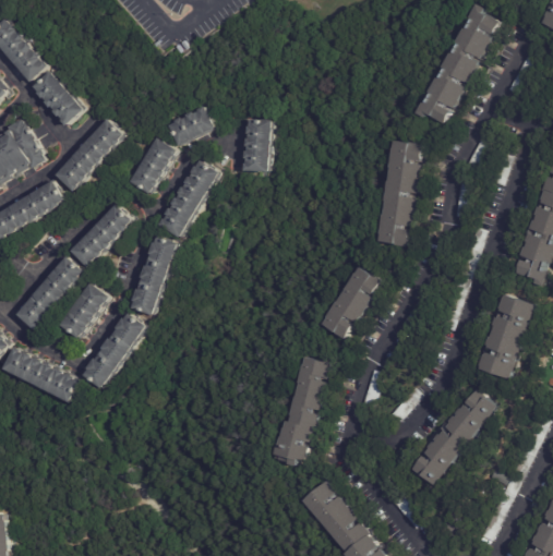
[(469,81),(464,79),(461,82),(467,85),(456,106),(453,105),(452,107),(455,109),(447,122),(435,116),(433,119),(420,111),(427,98),(431,100),(435,93),(431,91),(440,72),(444,74),(448,68),(444,65),(454,47),(458,49),(461,43),(458,40),(467,23),(472,25),(476,17),(471,15),(479,1),(494,10),(492,14),(502,20),(495,32),(490,28),(489,33),(494,36),(483,57),(479,55),(477,58),(480,60),(469,81)]
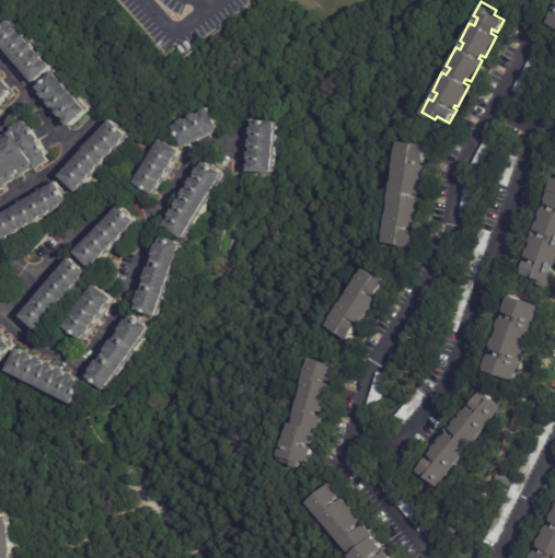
[(0,23),(7,18),(12,23),(13,22),(18,27),(16,28),(20,33),(21,32),(26,37),(25,38),(29,43),(30,41),(35,47),(33,48),(36,51),(38,50),(43,56),(42,57),(45,61),(46,59),(50,65),(33,81),(0,45),(0,23)]
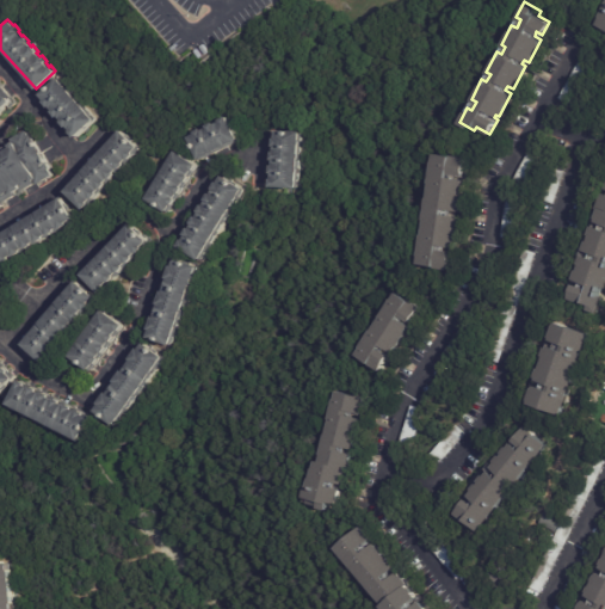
[(582,75),(567,103),(555,96),(578,57),(588,65),(582,75)]
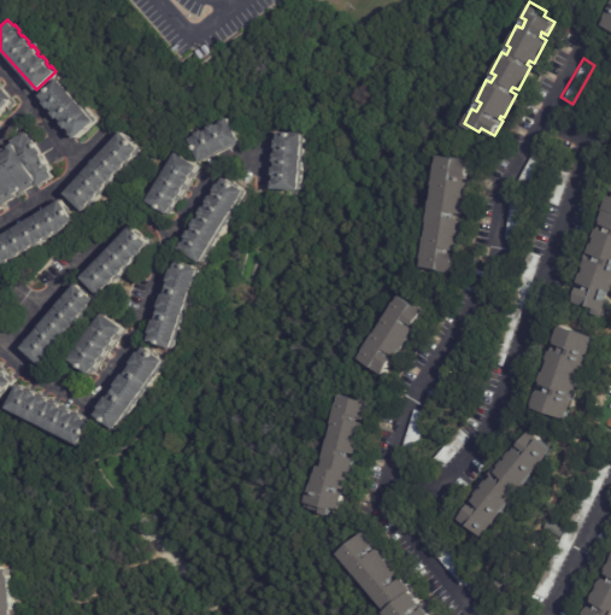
[(62,121),(63,119),(59,116),(58,117),(52,111),(53,110),(48,105),(48,106),(42,100),(43,100),(39,94),(57,77),(95,119),(76,138),(70,132),(71,132),(62,121)]
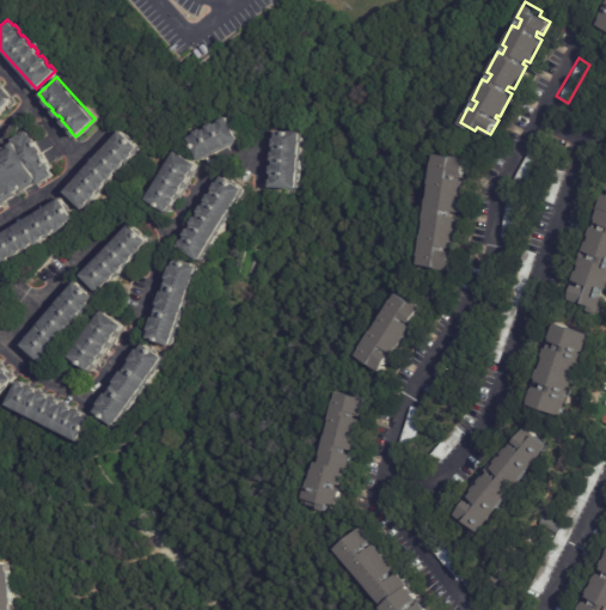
[(0,95),(4,98),(6,96),(11,102),(0,111),(0,95)]
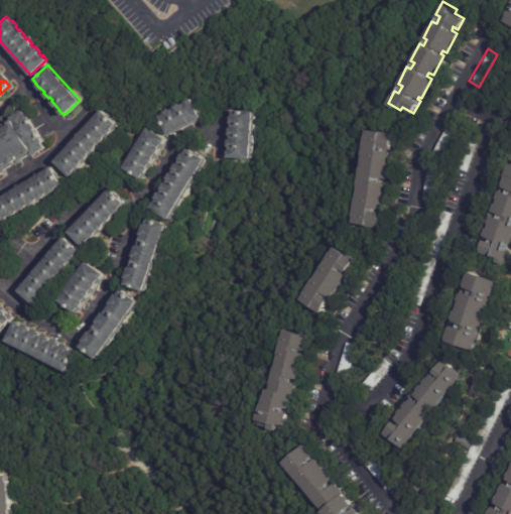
[(165,134),(155,115),(161,111),(160,110),(166,107),(167,109),(172,106),(171,104),(177,101),(178,102),(181,100),(180,99),(186,95),(198,116),(165,134)]
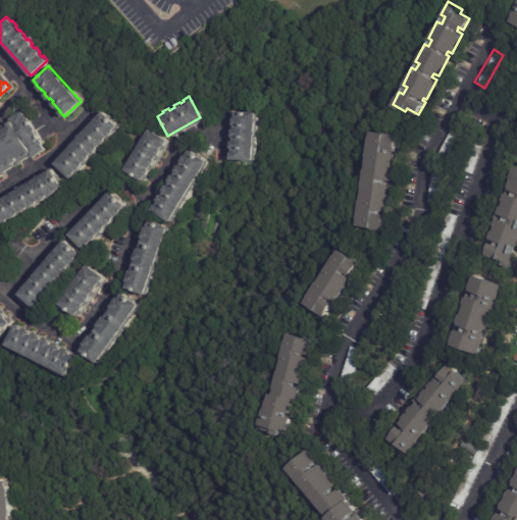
[(29,121),(30,120),(31,123),(30,123),(37,136),(38,135),(42,143),(40,144),(43,149),(31,156),(29,153),(0,170),(0,131),(9,124),(8,123),(13,120),(10,115),(20,109),(23,114),(24,114),(29,121)]
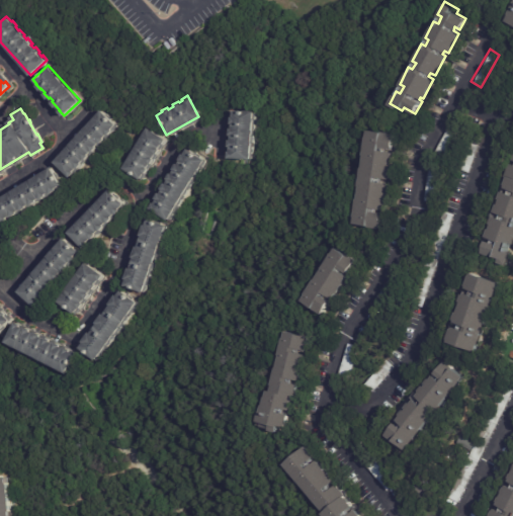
[(53,162),(101,109),(108,115),(112,118),(112,119),(116,123),(112,129),(113,130),(109,135),(108,134),(105,137),(106,139),(101,144),(100,143),(97,146),(99,147),(94,152),(92,150),(88,155),(90,156),(86,160),(84,159),(81,163),(82,164),(78,169),(77,168),(73,172),(74,173),(70,177),(53,162)]
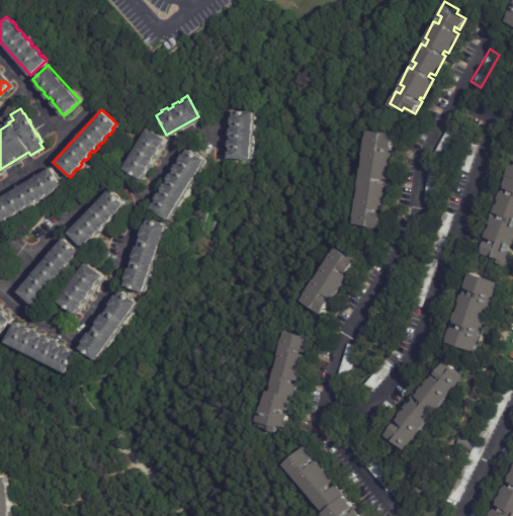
[(249,159),(225,158),(225,151),(227,151),(227,146),(225,146),(226,139),(227,140),(227,135),(226,135),(226,127),(227,127),(227,123),(226,123),(226,116),(228,116),(228,109),(250,110),(249,159)]
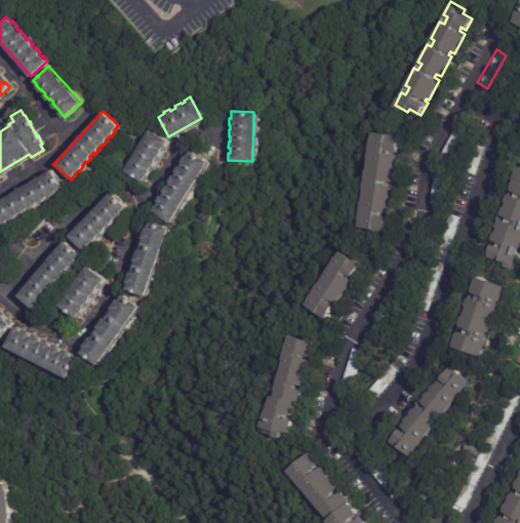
[(456,124),(464,128),(446,162),(436,157),(454,123),(456,124)]
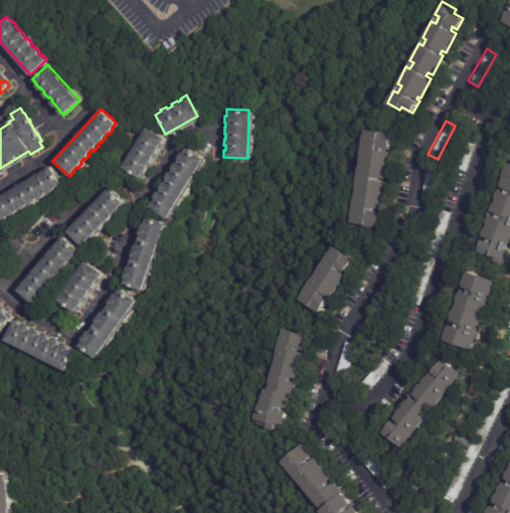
[(119,168),(144,126),(163,138),(159,144),(158,143),(156,147),(157,148),(153,154),(152,153),(150,157),(151,158),(148,163),(146,162),(144,166),(145,167),(142,173),(141,172),(137,178),(119,168)]
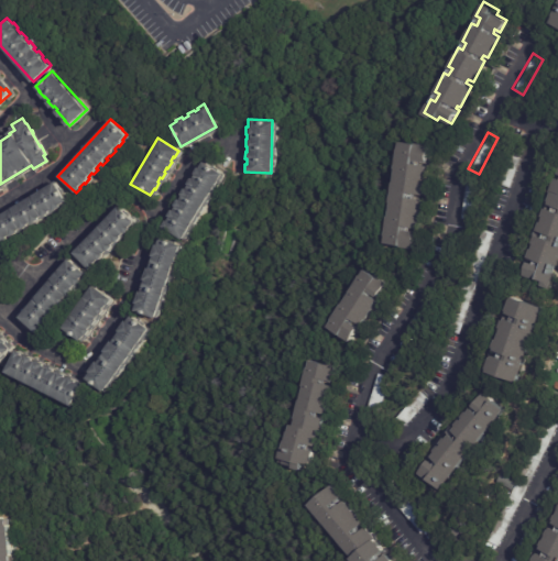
[(420,195),(409,193),(408,198),(419,199),(417,213),(419,215),(418,222),(416,221),(415,229),(404,227),(404,230),(414,232),(412,249),(397,246),(397,245),(383,243),(384,235),(383,235),(386,217),(387,217),(390,202),(389,202),(392,182),(393,183),(395,168),(394,168),(397,149),(398,149),(398,142),(414,144),(414,142),(428,144),(426,162),(415,161),(414,164),(425,166),(424,172),(425,173),(422,188),(420,195)]
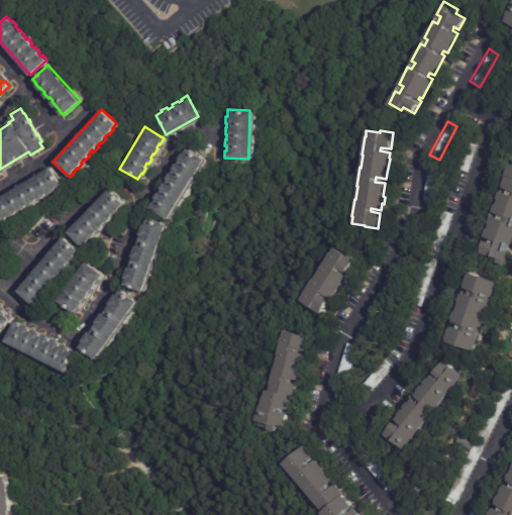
[(511,241),(505,264),(494,260),(495,256),(482,251),(486,239),(495,242),(496,239),(483,235),(486,226),(488,227),(490,222),(488,221),(490,214),(505,219),(506,215),(492,210),(495,202),(496,202),(498,197),(496,196),(499,189),(511,193),(511,188),(502,185),(503,183),(502,183),(505,174),(501,173),(506,161),(511,163),(511,159),(506,157),(511,143),(511,241)]
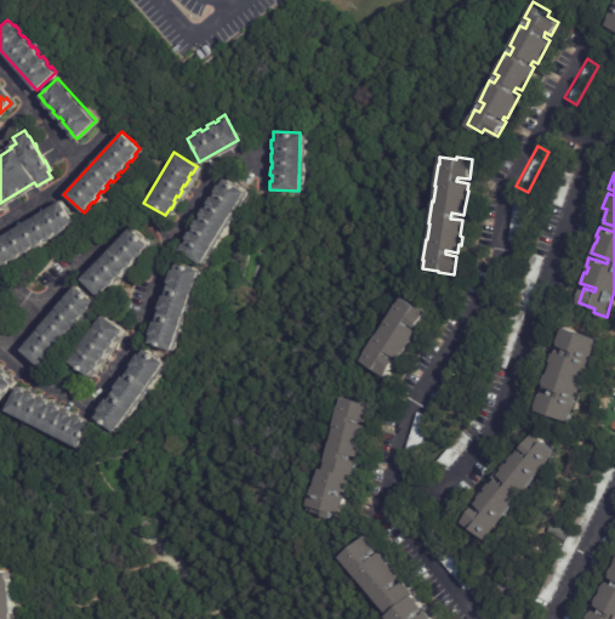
[(201,263),(178,250),(182,243),(183,244),(186,238),(184,238),(189,231),(189,232),(193,226),(192,226),(197,219),(198,220),(200,215),(199,214),(203,206),(204,206),(208,203),(205,202),(210,194),(211,196),(214,191),(212,189),(216,182),(217,183),(222,176),(235,185),(244,189),(201,263)]
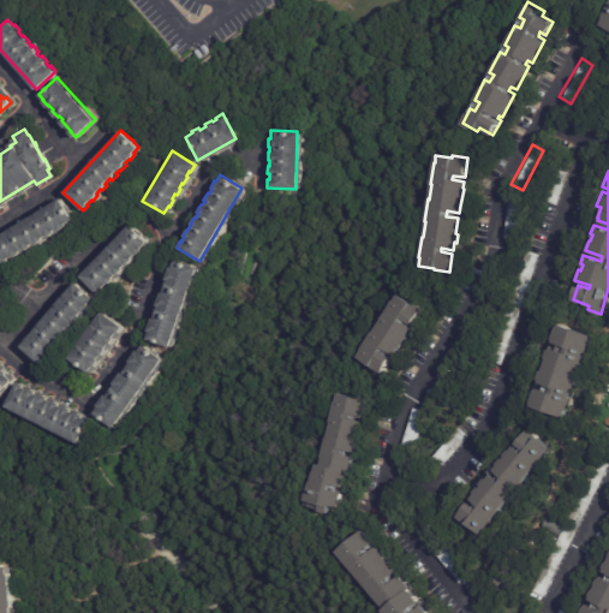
[(509,192),(520,195),(513,239),(500,237),(507,192),(509,192)]
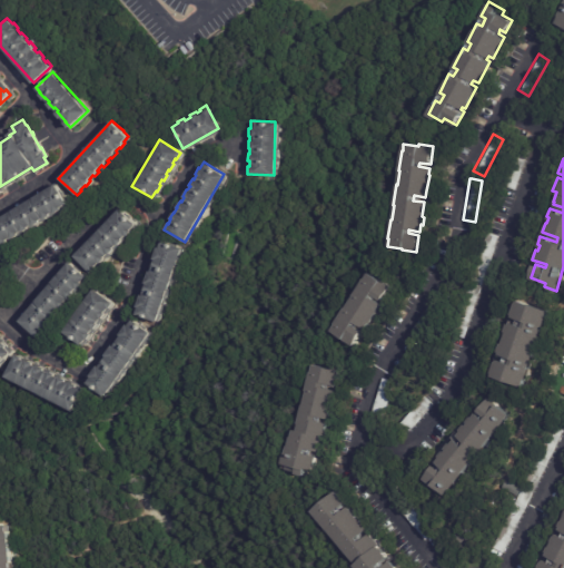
[(0,215),(56,184),(60,193),(61,193),(63,197),(67,204),(61,207),(62,208),(56,213),(55,211),(50,214),(51,215),(45,218),(43,216),(39,219),(40,222),(35,225),(33,224),(28,226),(29,228),(22,232),(22,231),(18,233),(19,235),(11,238),(11,237),(7,240),(7,241),(1,245),(0,243),(0,215)]
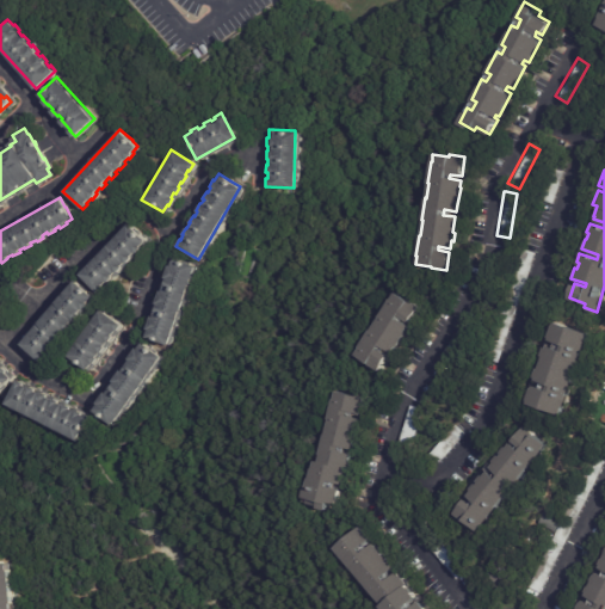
[(78,274),(125,222),(135,231),(135,229),(140,234),(139,234),(144,240),(140,245),(140,246),(135,252),(134,251),(129,254),(131,257),(125,262),(124,260),(119,265),(122,266),(117,272),(116,271),(111,275),(113,276),(107,282),(106,281),(102,285),(103,287),(98,293),(78,274)]
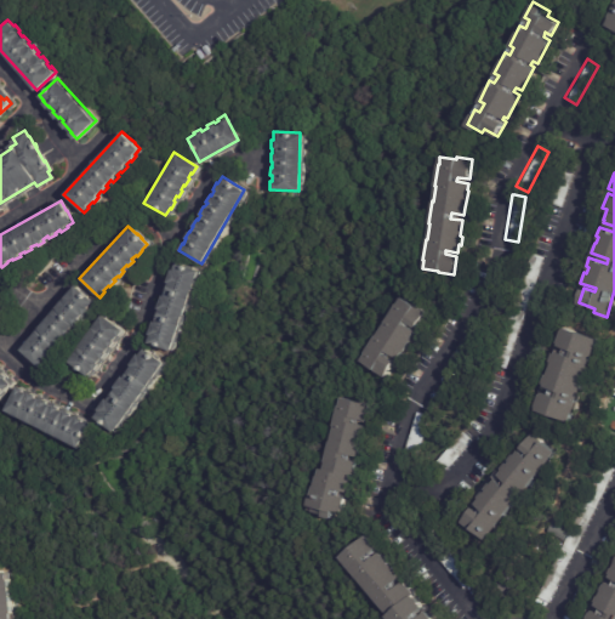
[(505,368),(493,363),(530,253),(542,257),(505,368)]
